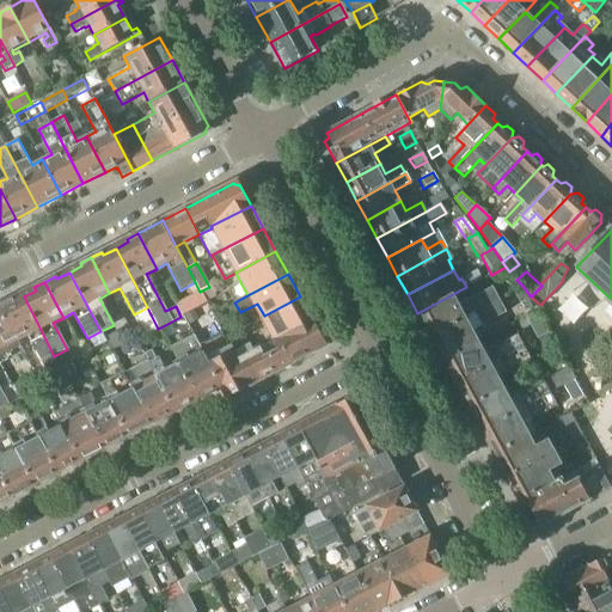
[(417,313),(430,337),(499,300),(493,288),(459,305),(454,297),(467,289),(466,287),(417,313)]
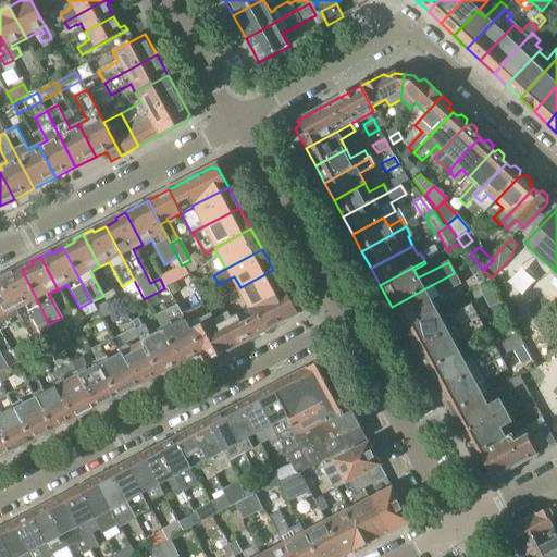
[(471,275),(482,269),(477,261),(468,267),(471,275)]
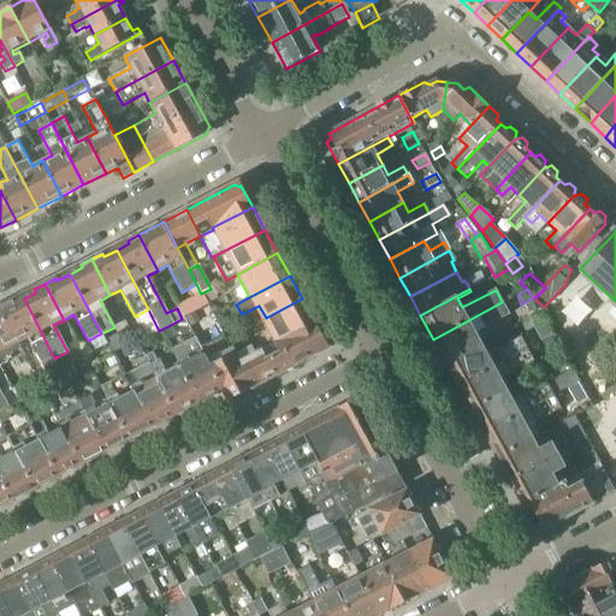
[(24,298),(0,311),(17,344),(28,338),(41,365),(54,359),(24,298)]
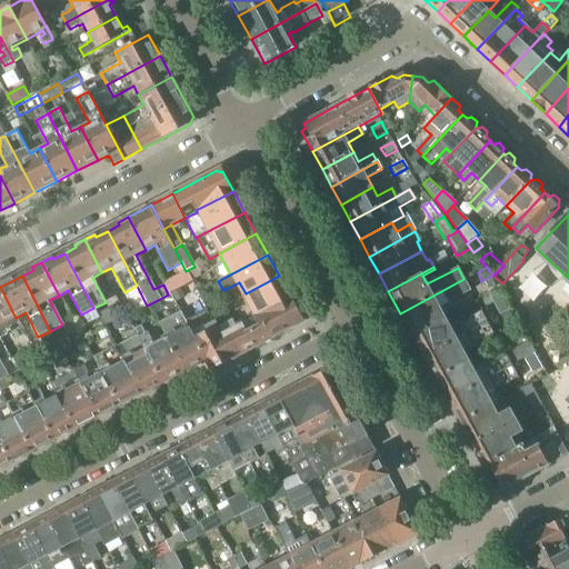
[(241,323),(220,335),(232,359),(255,347),(248,332),(247,333),(242,323),(257,315),(290,297),(279,276),(246,293),(242,296),(247,305),(235,311),(241,323)]
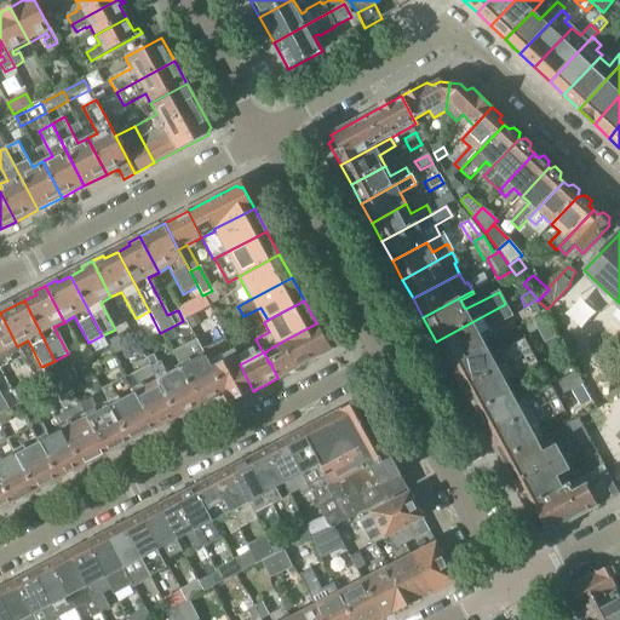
[(178,310),(183,321),(199,313),(193,302),(178,310)]
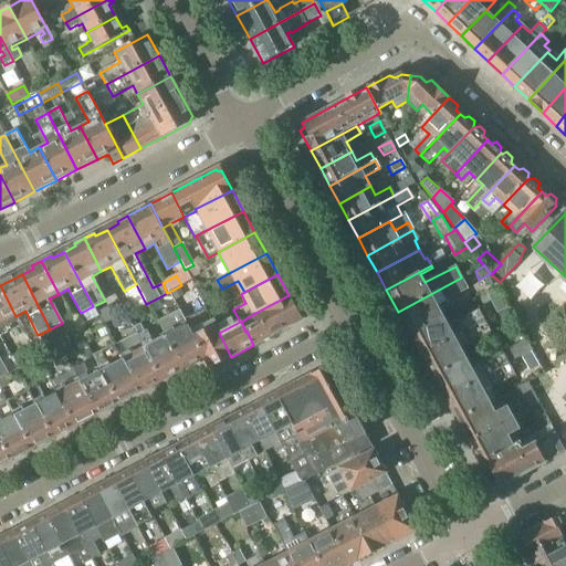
[(398,312),(409,333),(442,315),(437,305),(468,290),(461,278),(398,312)]
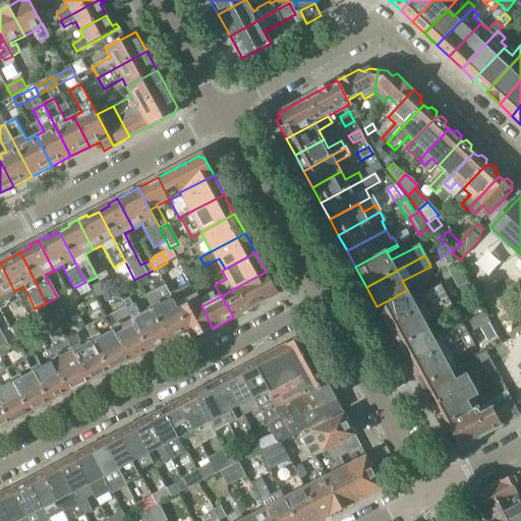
[(0,303),(16,295),(14,291),(0,263),(0,303)]
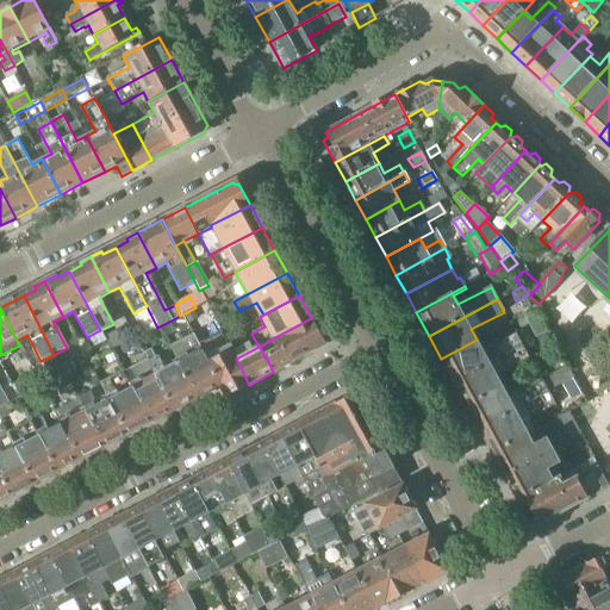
[(184,315),(188,323),(198,318),(193,310),(184,315)]
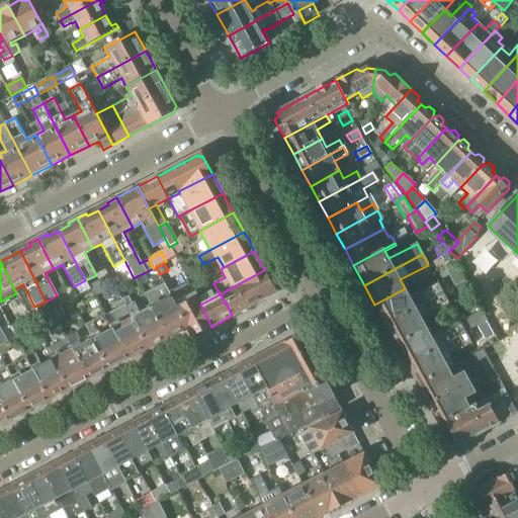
[(156,267),(144,274),(136,278),(141,287),(161,276),(160,274),(156,267)]
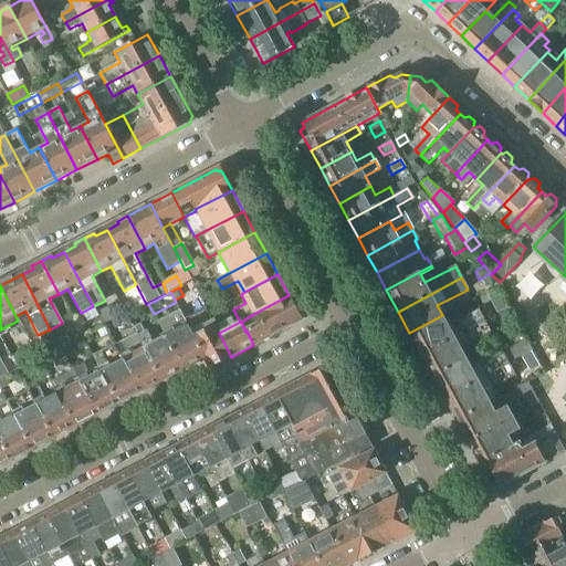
[(247,331),(253,345),(299,322),(299,321),(300,316),(301,316),(289,295),(255,313),(261,323),(247,331)]
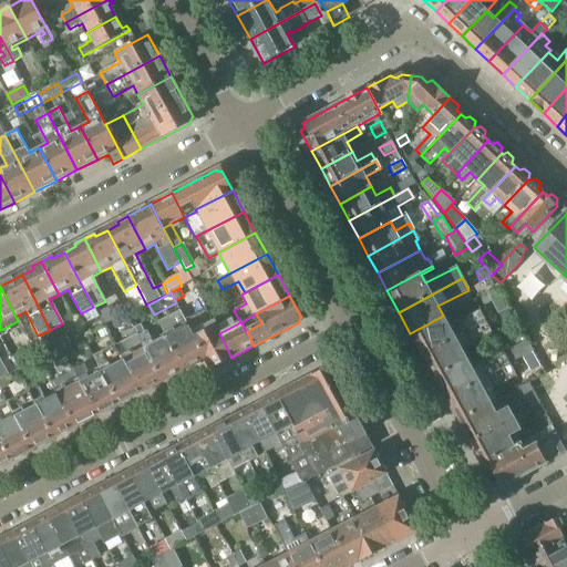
[(497,316),(509,309),(503,298),(491,305),(497,316)]
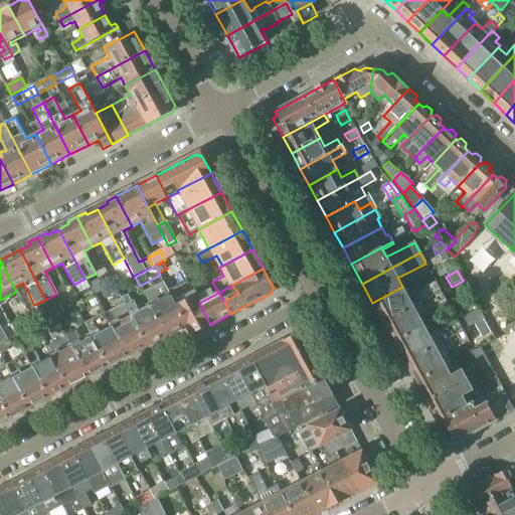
[(185,277),(187,281),(188,282),(195,278),(192,273),(185,277)]
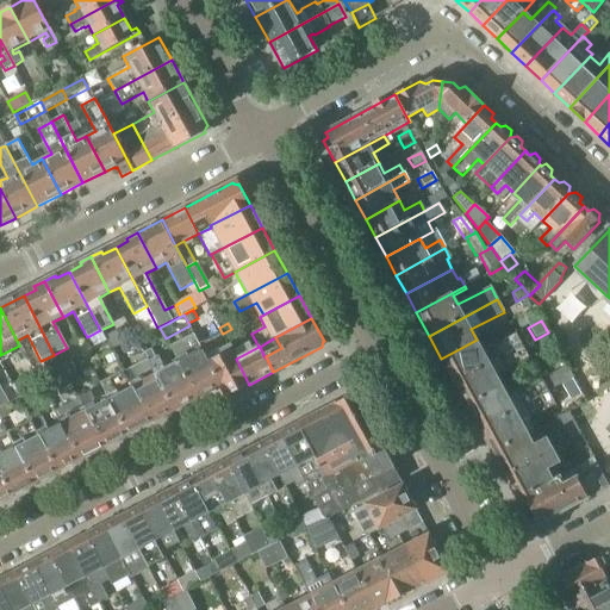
[(199,344),(203,350),(221,386),(226,397),(249,385),(236,359),(223,334),(222,332),(199,344)]
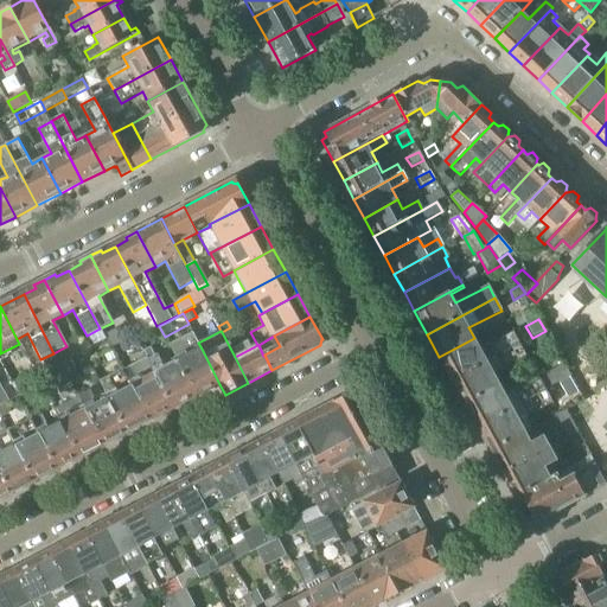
[(439,357),(452,382),(521,344),(513,332),(489,345),(481,350),(474,338),(439,357)]
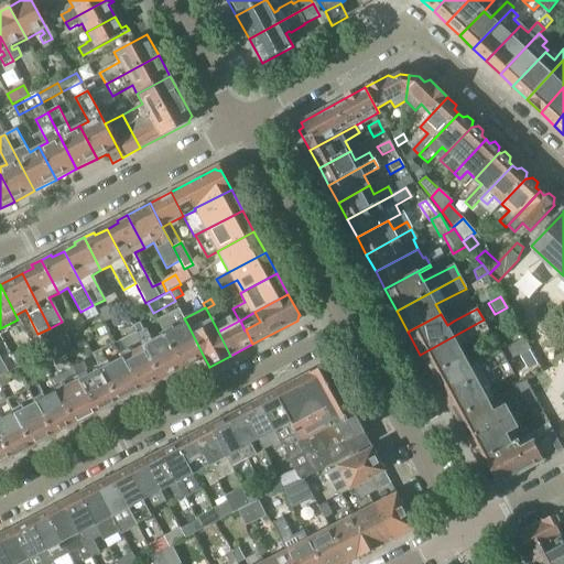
[(125,313),(112,320),(118,329),(130,324),(126,315),(126,313),(125,313)]
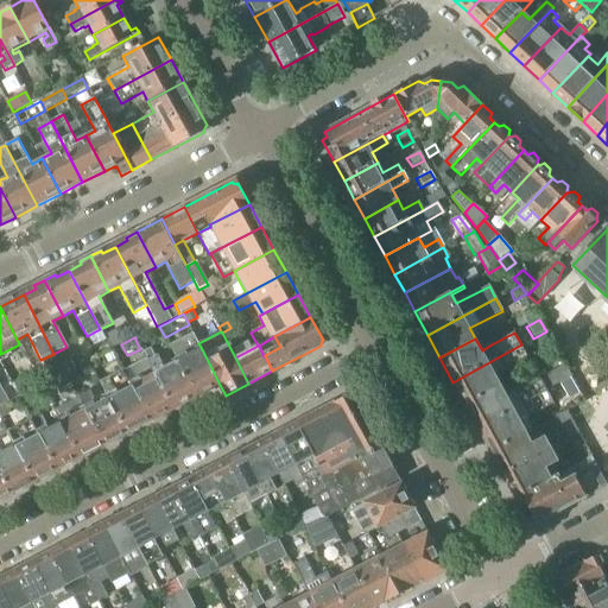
[(453,382),(466,405),(501,386),(495,374),(529,358),(521,344),(453,382)]
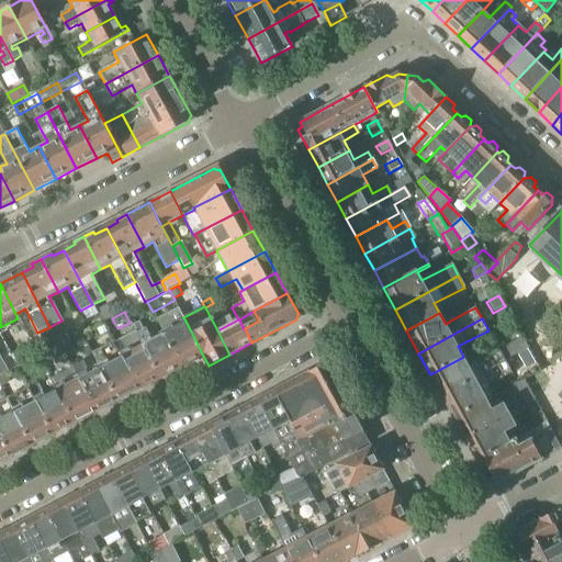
[(138,322),(132,324),(136,332),(142,328),(138,322)]
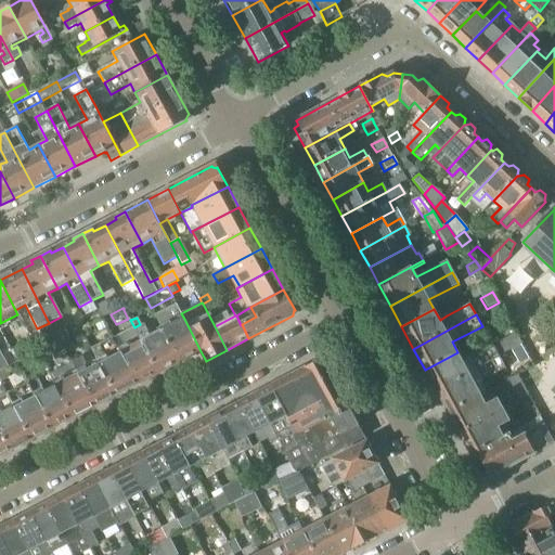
[(164,331),(162,332),(178,363),(201,351),(184,319),(182,320),(181,319),(163,328),(164,331)]
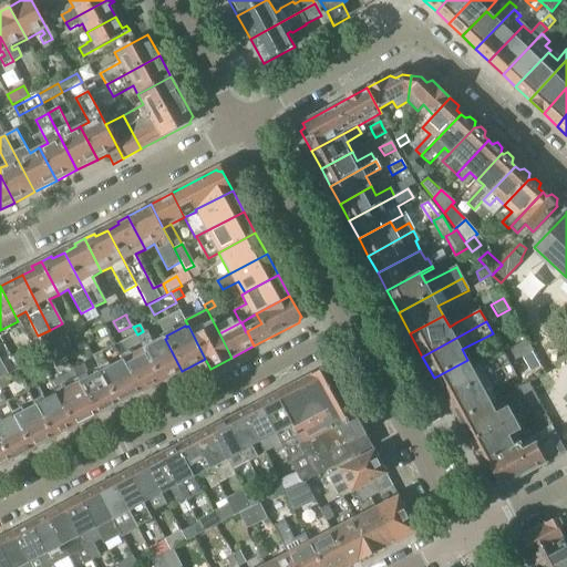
[(517,346),(503,353),(509,364),(524,358),(533,352),(521,330),(512,336),(517,346)]
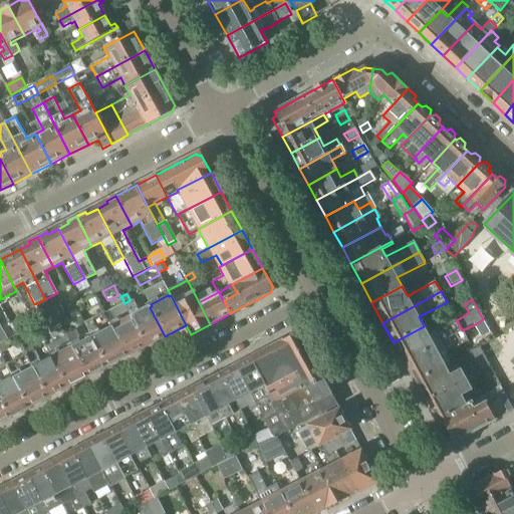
[(131,315),(147,345),(165,336),(150,307),(149,307),(149,305),(139,310),(134,300),(125,304),(131,315)]
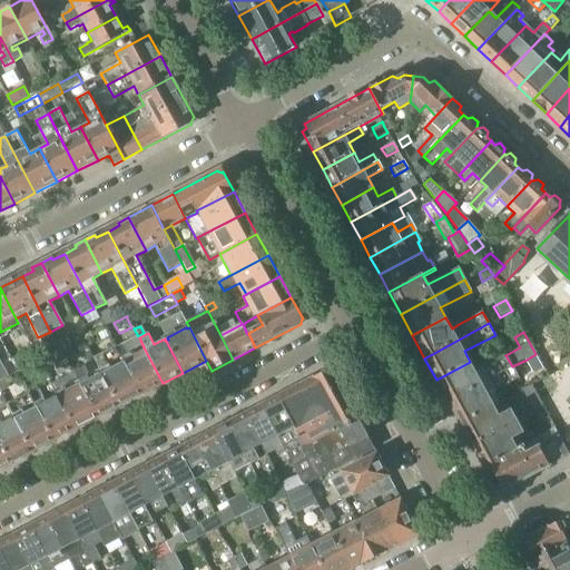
[(61,351),(57,343),(56,343),(53,338),(33,349),(41,362),(61,351)]
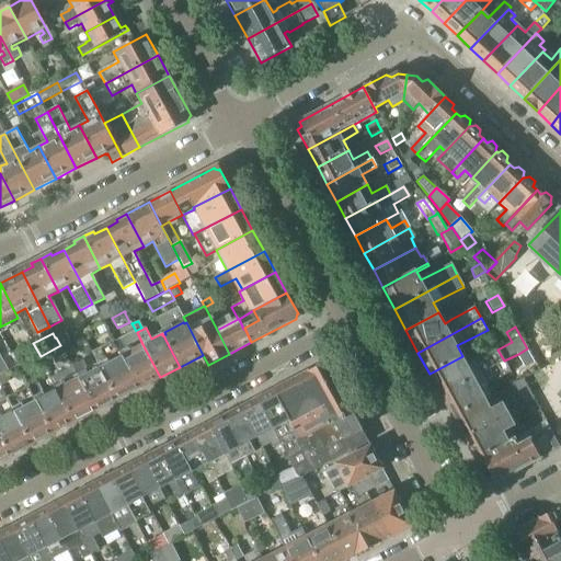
[(10,354),(12,359),(16,367),(37,356),(31,343),(10,354)]
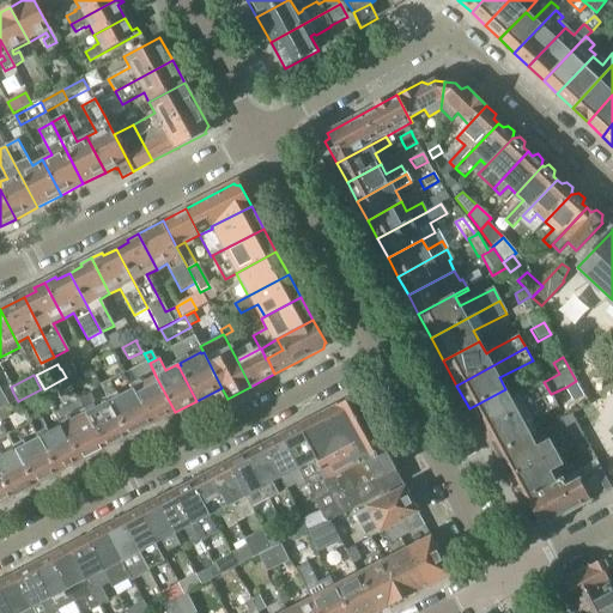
[(103,387),(110,401),(128,437),(151,425),(131,386),(126,376),(103,387)]
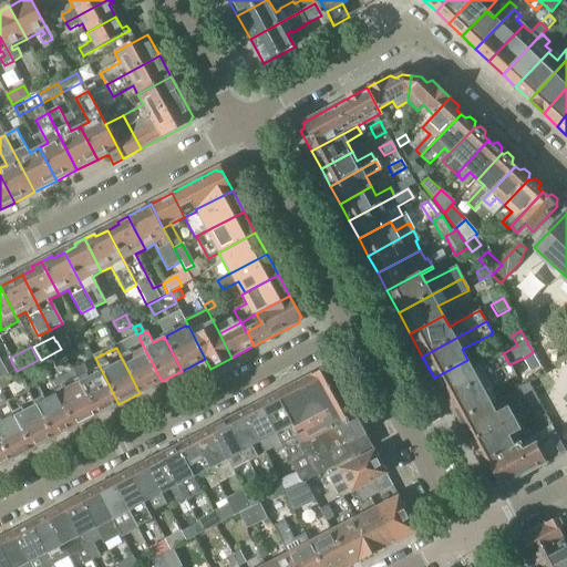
[(130,351),(121,357),(140,393),(152,388),(162,381),(144,348),(132,354),(130,351)]
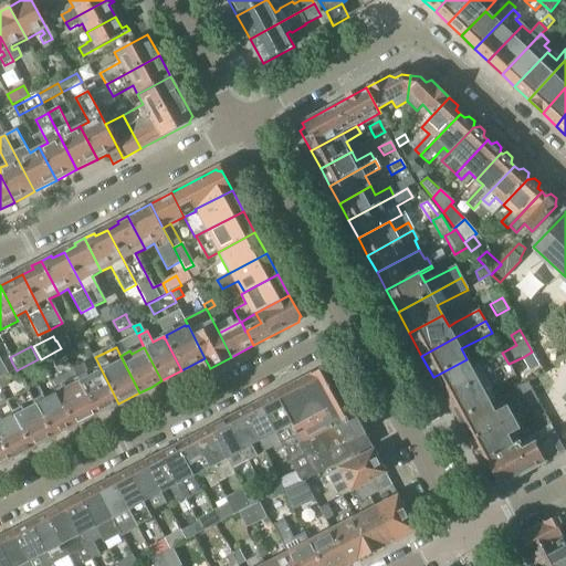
[(433,377),(444,398),(509,364),(502,353),(472,369),(467,359),(433,377)]
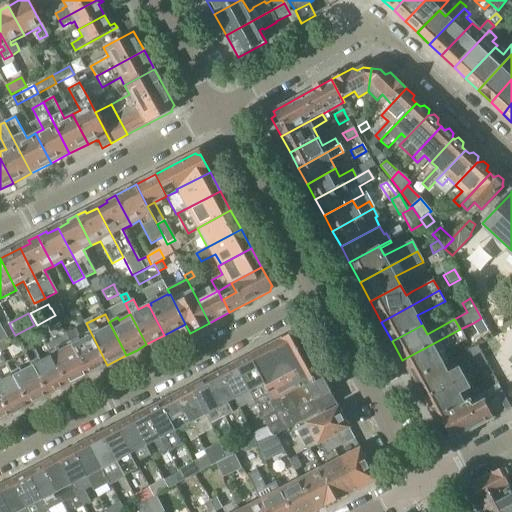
[(402,360),(413,380),(443,364),(438,355),(465,340),(460,329),(402,360)]
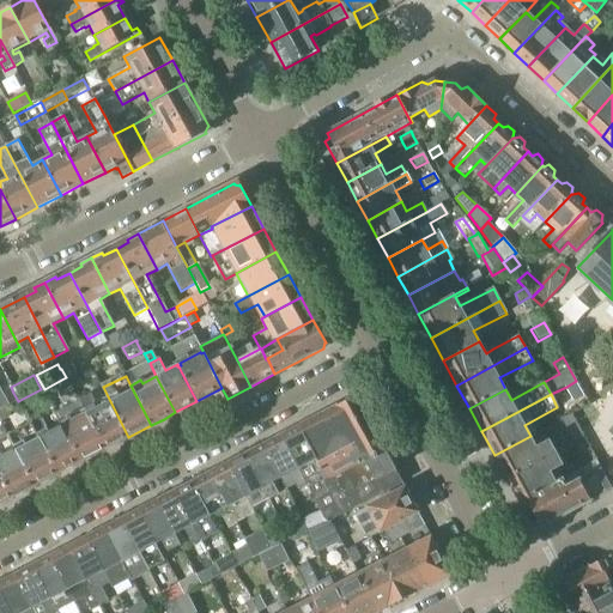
[(90,398),(80,402),(104,449),(128,437),(110,401),(96,408),(90,398)]
